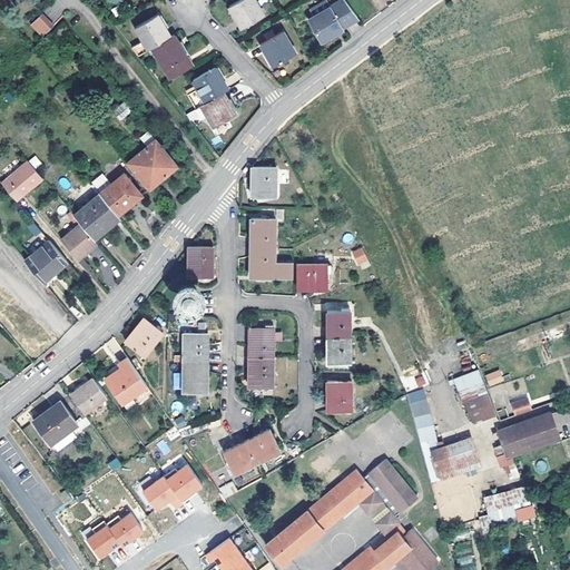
[(254,0),(237,0),(228,6),(241,28),(263,15),(254,0)]
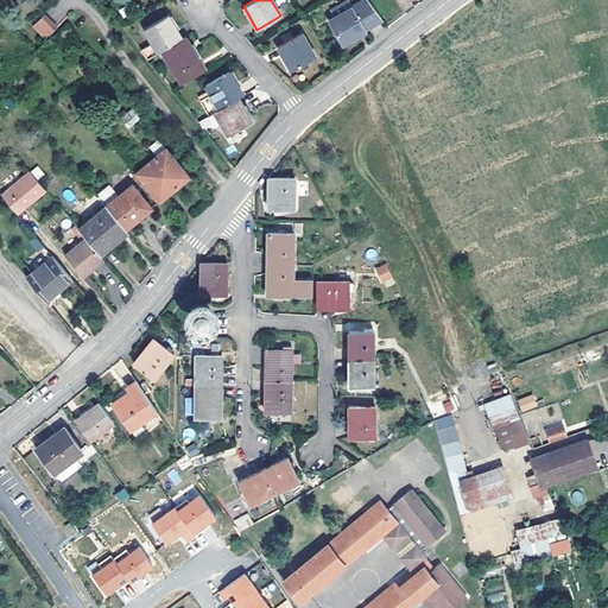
[(381,18),(367,0),(363,0),(328,20),(342,44),(366,31),(363,29),(381,18)]
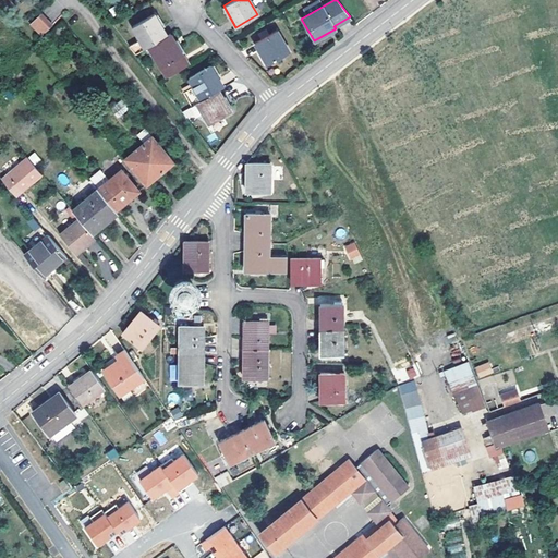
[(306,14),(323,5),(319,1),(304,9),(306,14)]
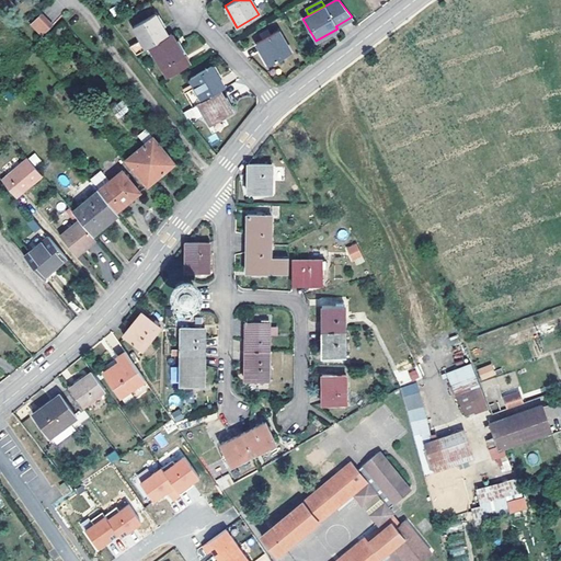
[(42,37),(54,25),(42,13),(30,25),(42,37)]
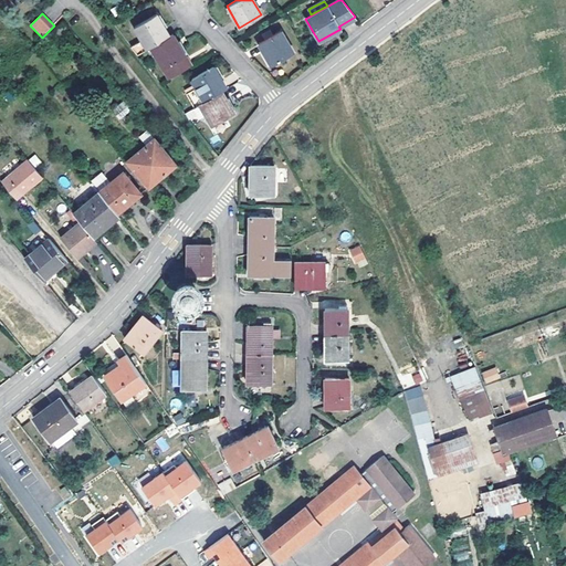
[(140,39),(129,45),(136,54),(149,46),(168,37),(156,13),(134,27),(140,39)]
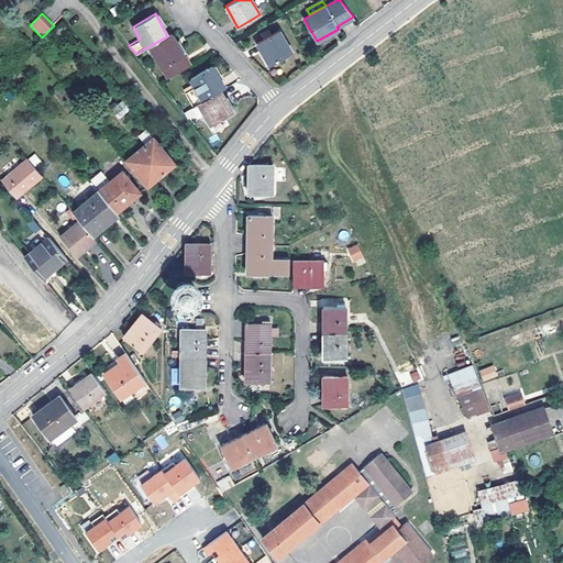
[(62,22),(50,34),(47,36),(52,42),(66,28),(62,22)]
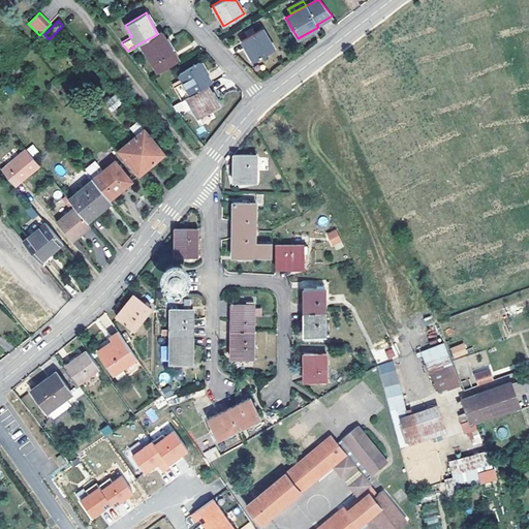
[(248,37),(255,33),(252,28),(245,32),(248,37)]
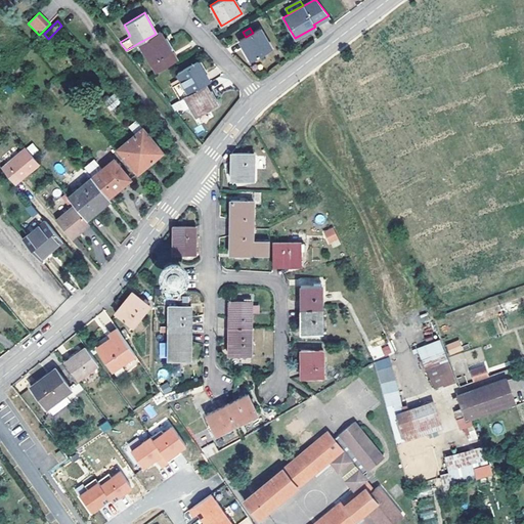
[(246,37),(238,41),(250,60),(271,48),(260,29),(253,33),(246,37)]
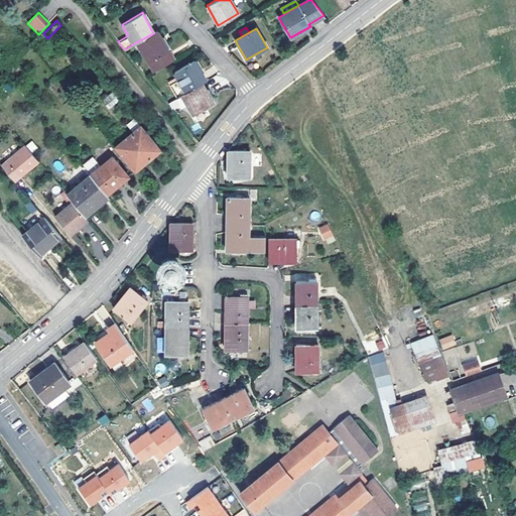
[(153,33),(136,42),(153,72),(173,59),(156,30),(153,33)]
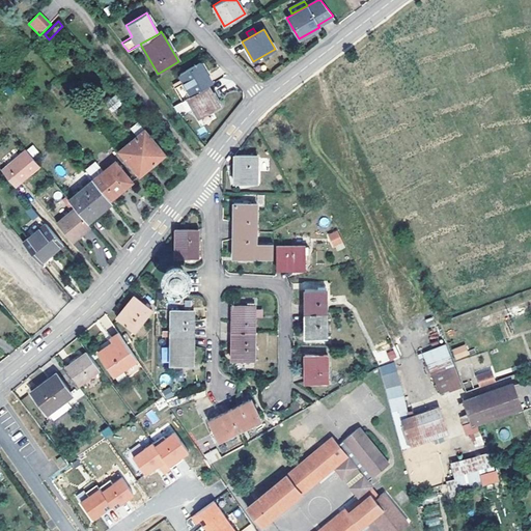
[(179,74),(182,77),(184,81),(174,86),(182,100),(206,86),(211,83),(200,62),(179,74)]
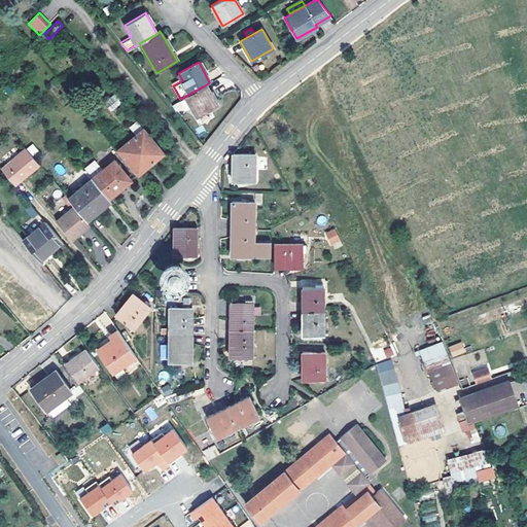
[(182,80),(180,76),(171,81),(173,85),(182,80)]
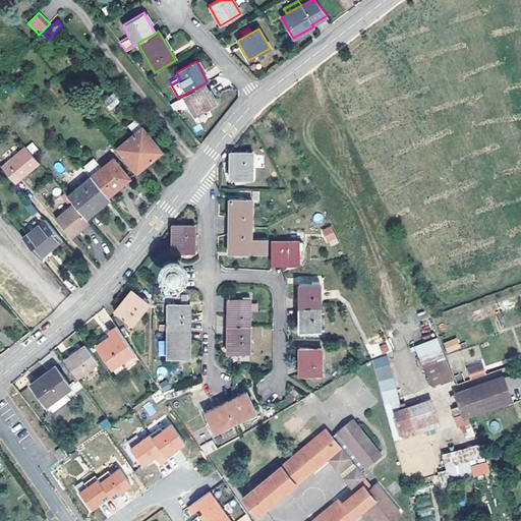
[(203,84),(178,98),(183,107),(187,105),(194,116),(215,104),(203,84)]
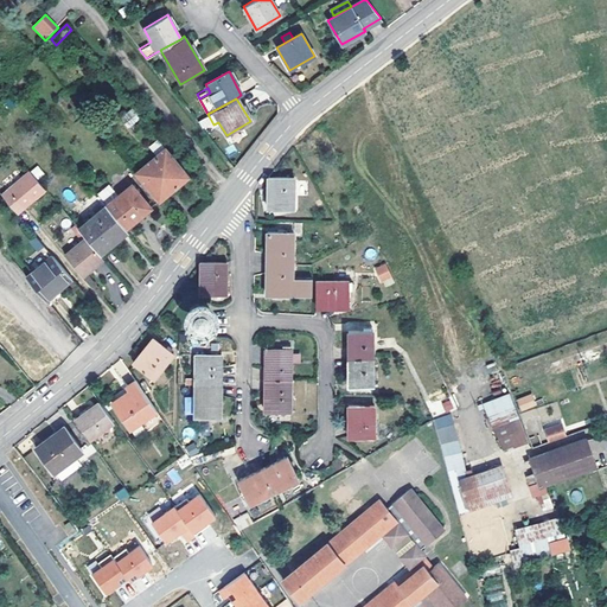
[(145,119),(134,106),(121,116),(131,129),(145,119)]
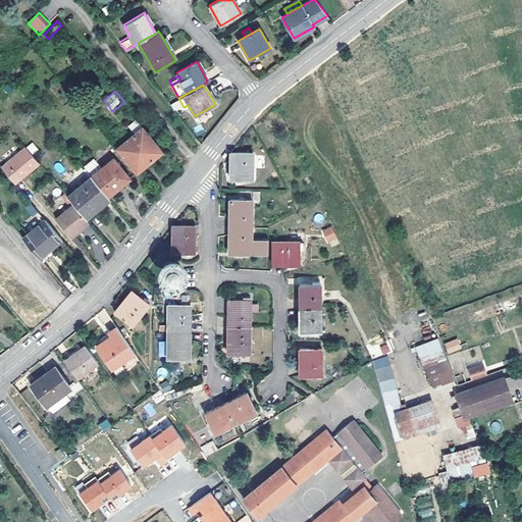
[(134,134),(116,149),(136,172),(161,152),(135,119),(126,125),(134,134)]
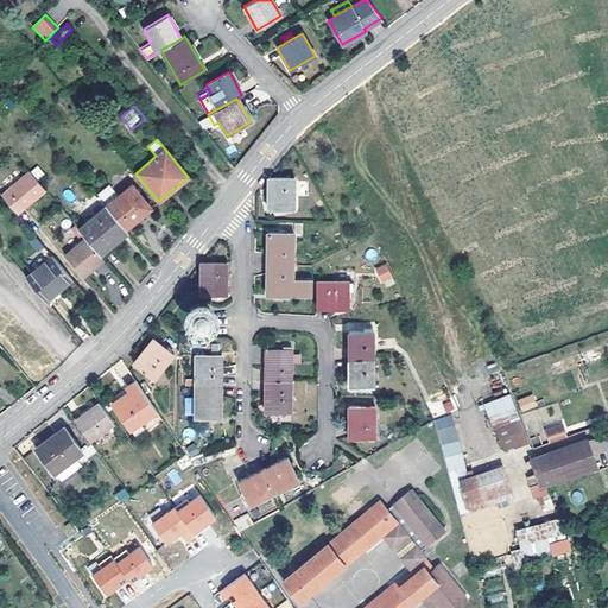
[(31,171),(37,179),(45,175),(38,165),(31,171)]
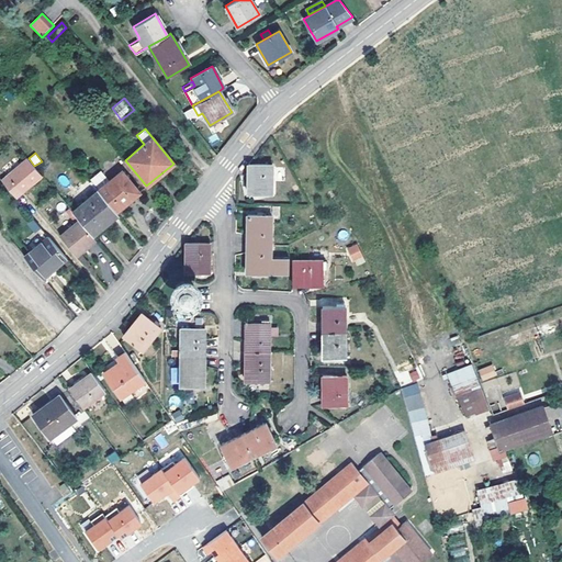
[(0,179),(13,195),(30,182),(32,183),(42,176),(26,157),(0,179)]
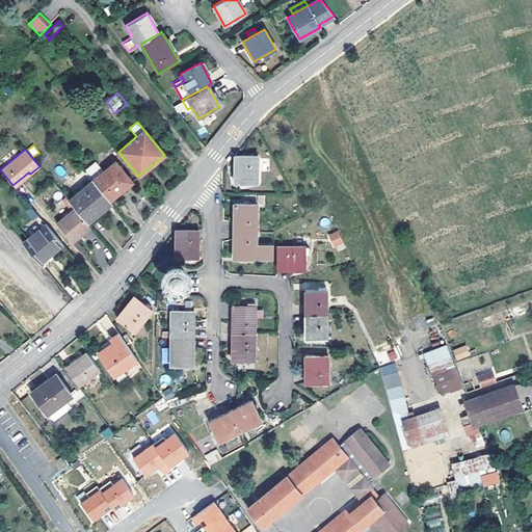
[(257,156),(234,156),(233,183),(256,184),(257,156)]
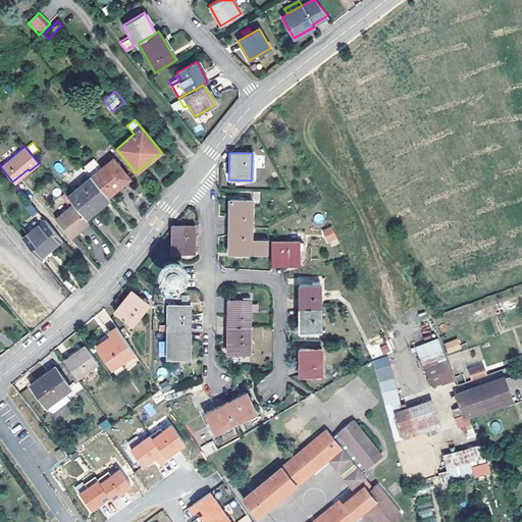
[(90,176),(107,197),(129,178),(113,158),(90,176)]
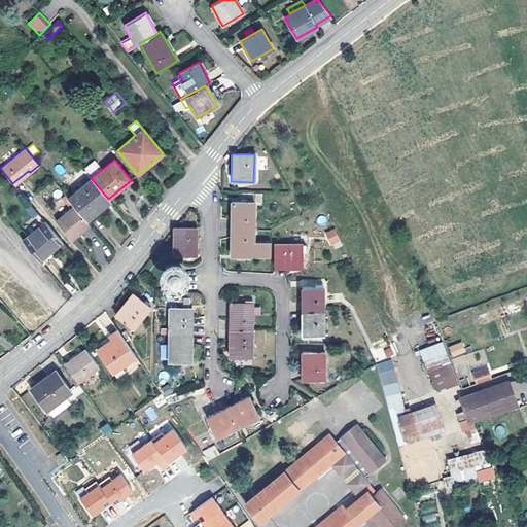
[(91,177),(101,169),(95,161),(83,168),(91,177)]
